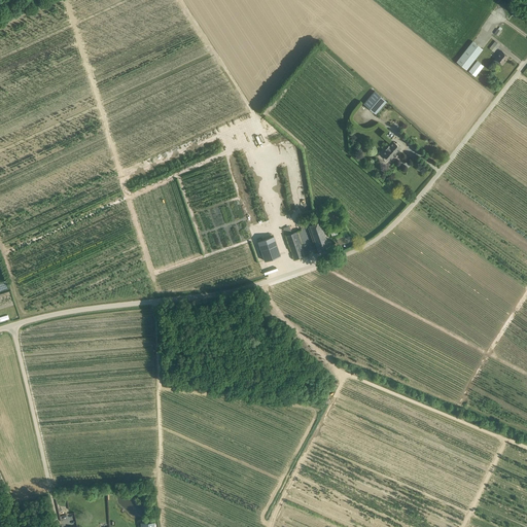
[(472,41),(457,62),(467,69),(483,49),(472,41)]
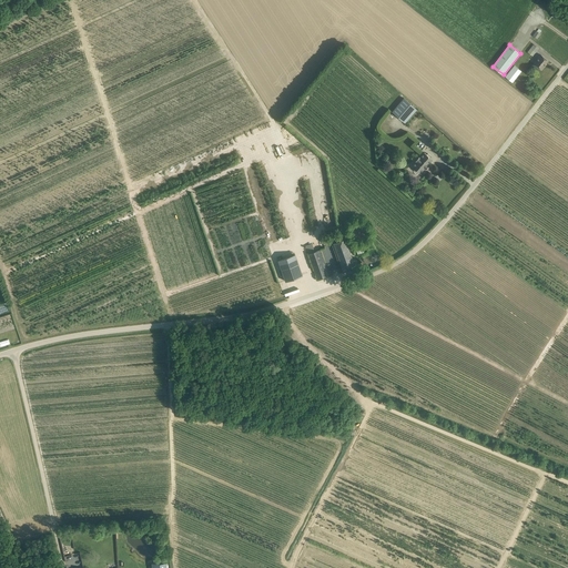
[(527,52),(533,56),(539,49),(534,44),(527,52)]
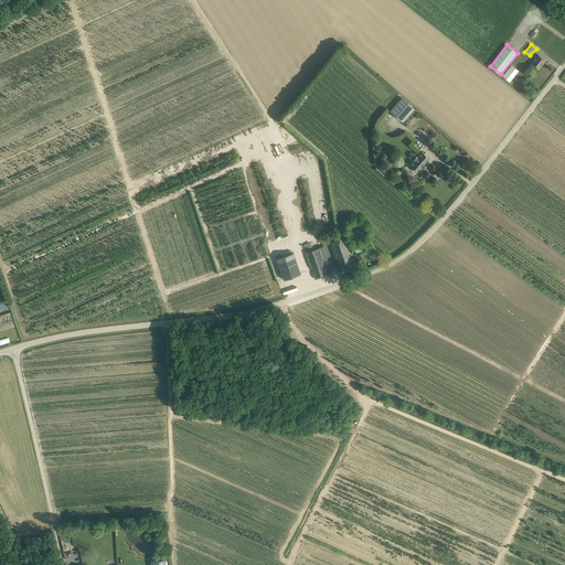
[(545,61),(537,54),(531,63),(539,70),(542,65),(545,61)]
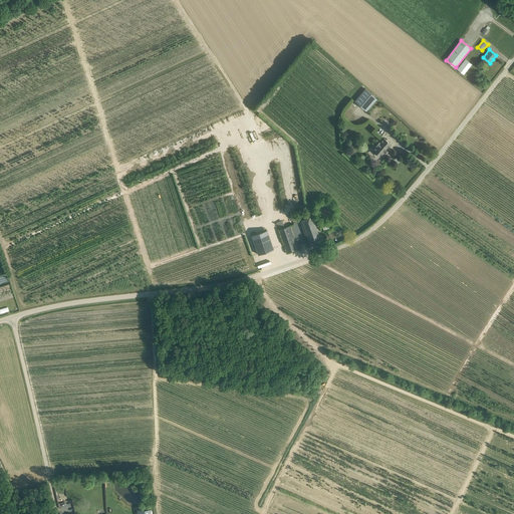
[(466,77),(473,68),(465,61),(458,70),(466,77)]
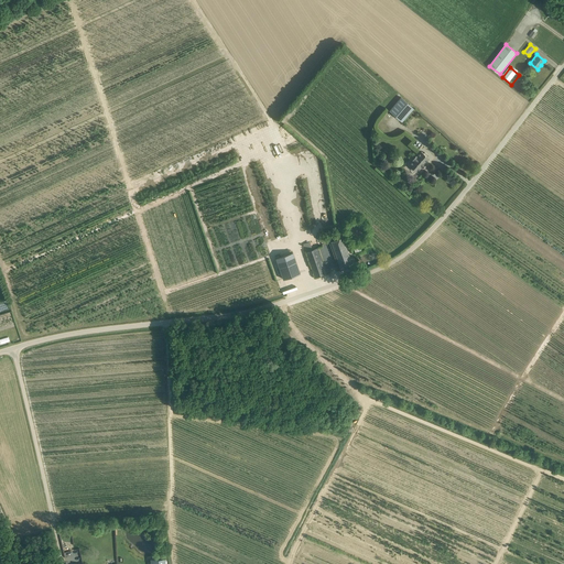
[(414,108),(401,97),(389,110),(402,122),(414,108)]
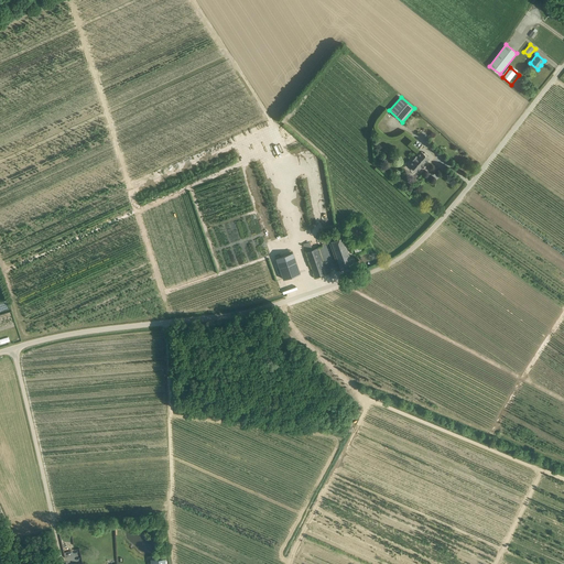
[(282,150),(267,155),(269,162),(284,156),(282,150)]
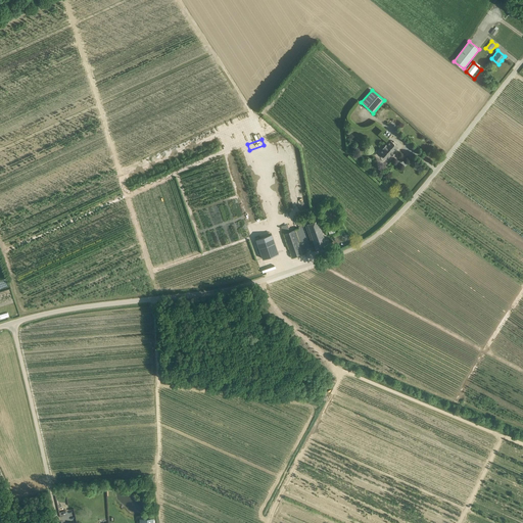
[(394,141),(393,141),(393,142),(391,140),(387,145),(386,144),(383,148),(379,153),(381,155),(381,156),(383,158),(384,158),(385,158),(387,159),(391,155),(392,155),(394,152),(398,147),(396,145),(396,144),(394,141)]
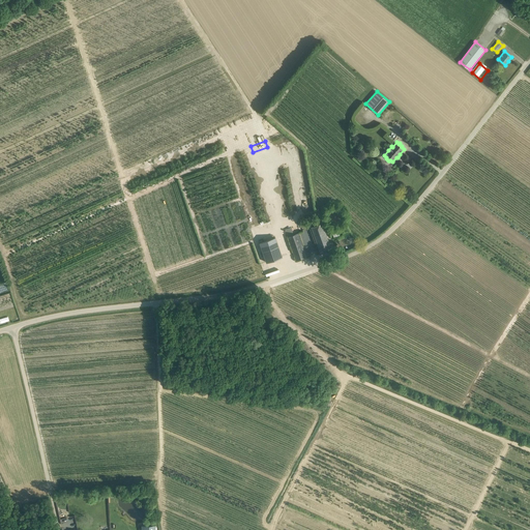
[(322,224),(312,227),(317,240),(327,237),(322,224)]
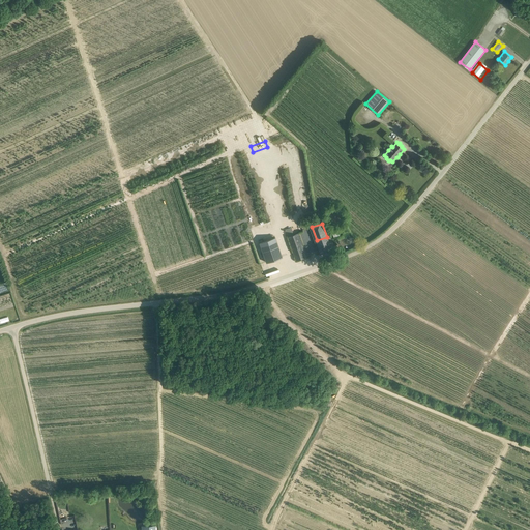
[(291,229),(286,231),(296,260),(306,257),(298,233),(293,234),(291,229)]
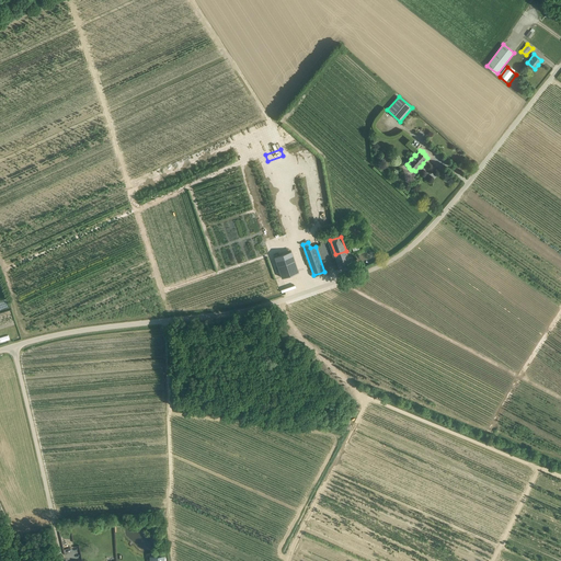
[(275,258),(276,262),(282,277),(299,272),(292,251),(290,251),(290,249),(283,251),(279,252),(279,253),(281,255),(275,258)]
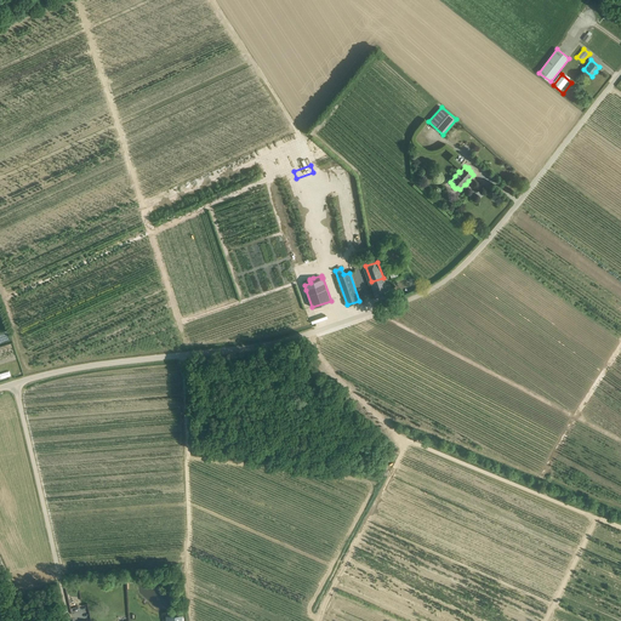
[(388,290),(386,285),(383,278),(371,281),(375,295),(388,290)]
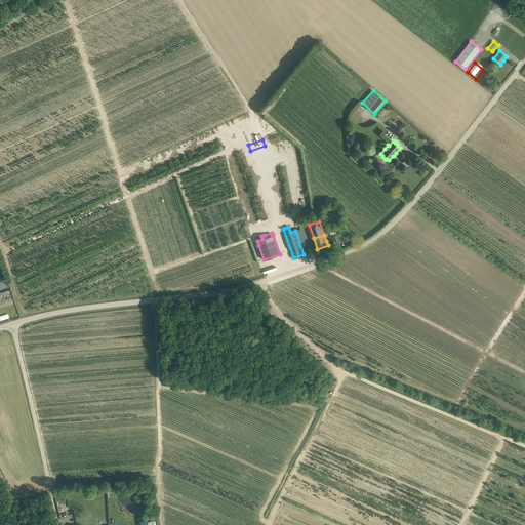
[(61,513),(62,521),(75,519),(74,512),(61,513)]
